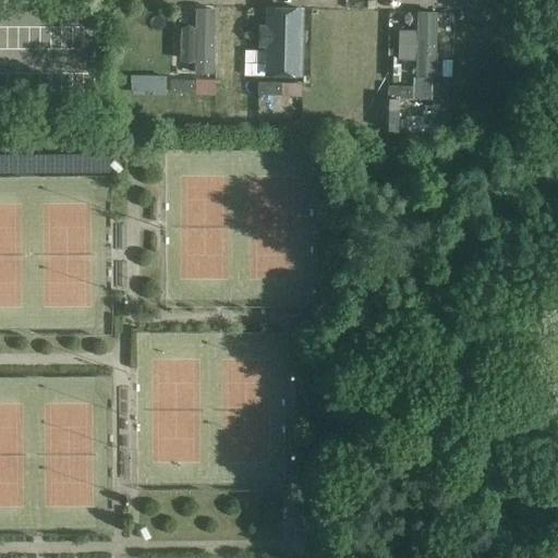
[(300,75),(302,8),(268,8),(266,74),(300,75)]
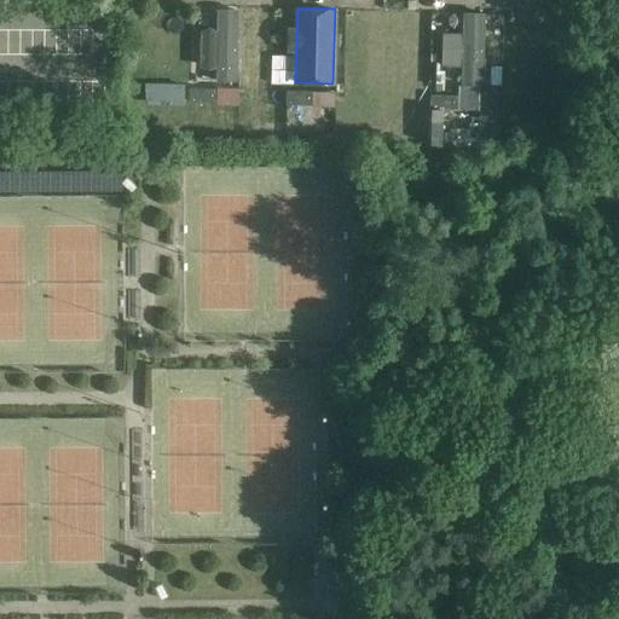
[(201,68),(217,68),(217,81),(235,81),(237,10),(218,10),(217,33),(201,33),(201,68)]
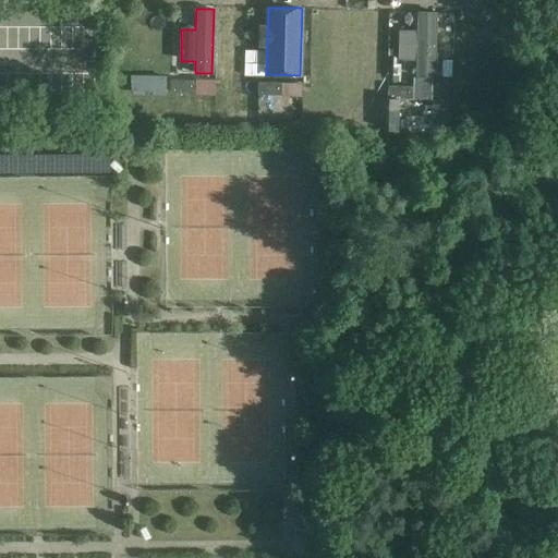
[(392,17),(391,82),(391,83),(411,82),(412,17),(392,17)]
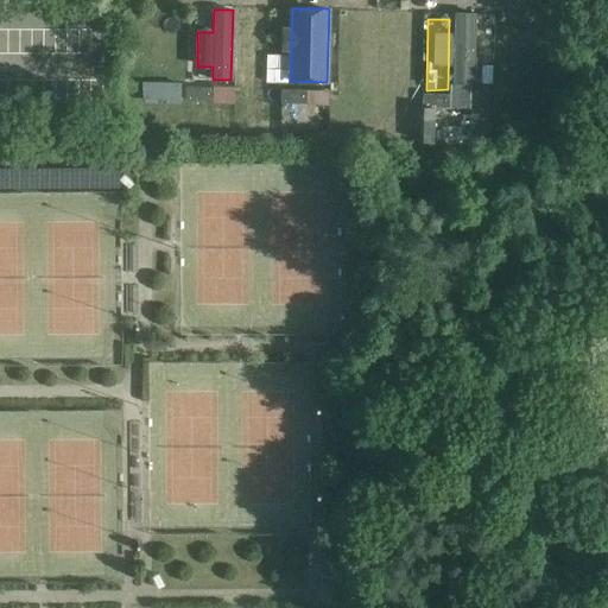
[(179,99),(179,81),(144,82),(144,100),(179,99)]
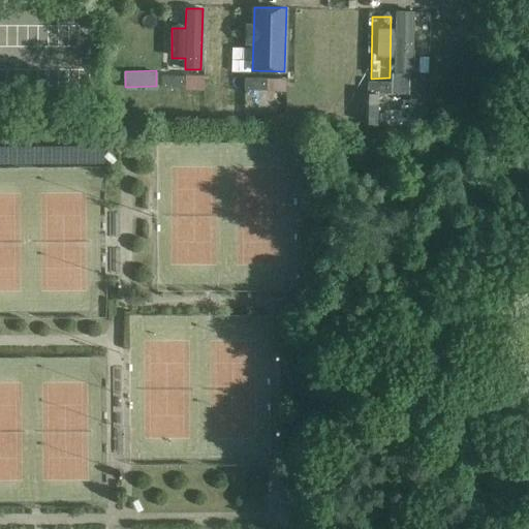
[(162,76),(162,88),(183,89),(183,76),(162,76)]
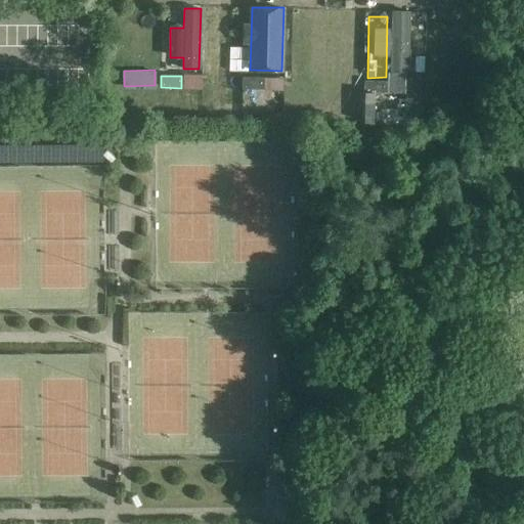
[(245,78),(245,89),(266,90),(266,78),(245,78)]
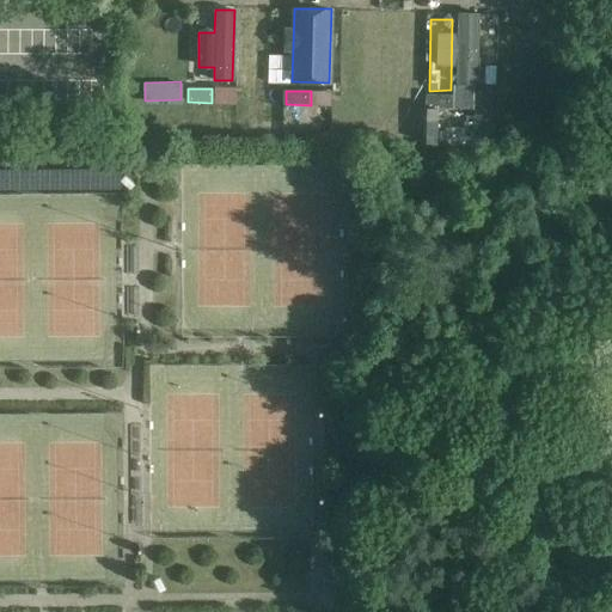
[(428,95),(428,108),(438,108),(452,109),(453,95),(428,95)]
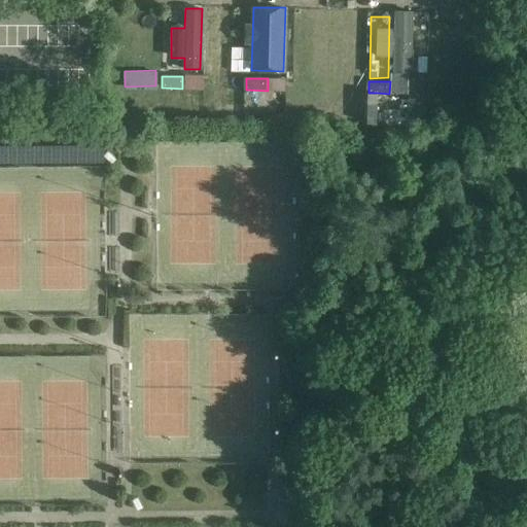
[(366,93),(365,125),(376,125),(377,93),(369,93),(366,93)]
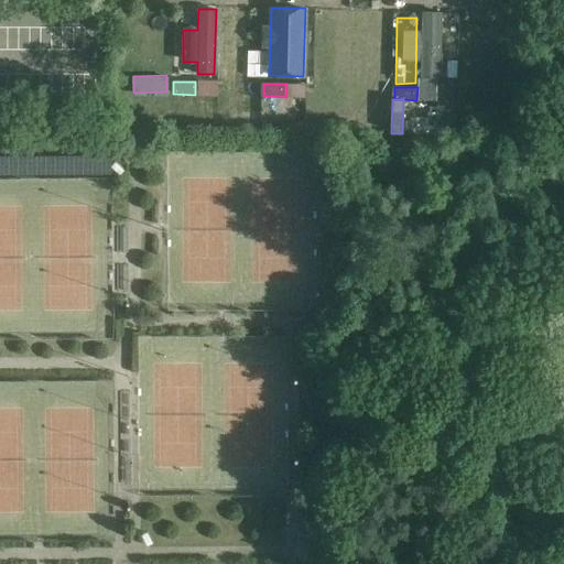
[(454,131),(455,106),(437,105),(437,130),(454,131)]
